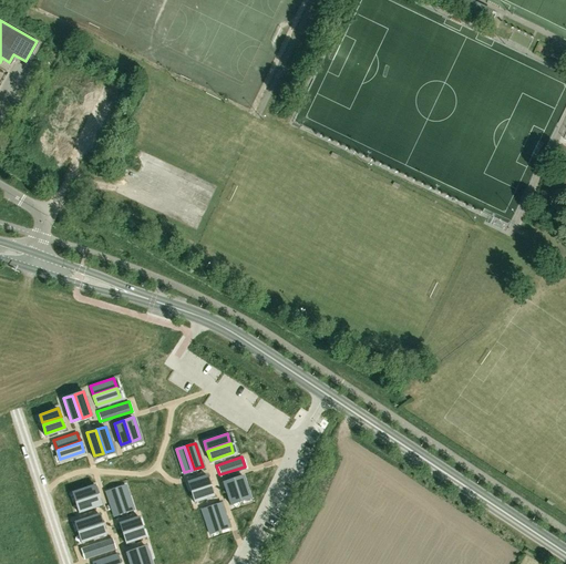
[(206,474),(188,480),(191,489),(209,483),(206,474)]
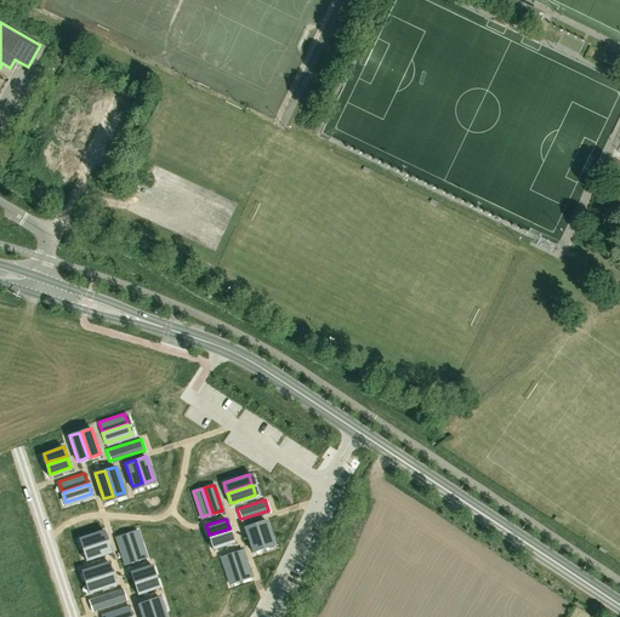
[(265,519),(255,521),(263,544),(272,541),(265,519)]
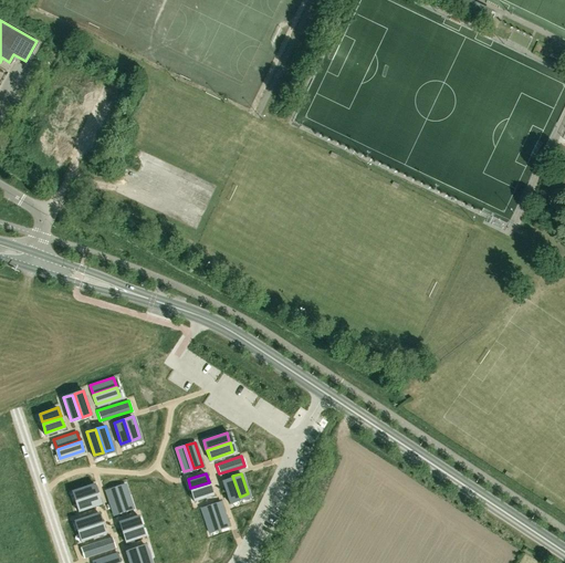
[(231,477),(222,479),(229,500),(238,498),(231,477)]
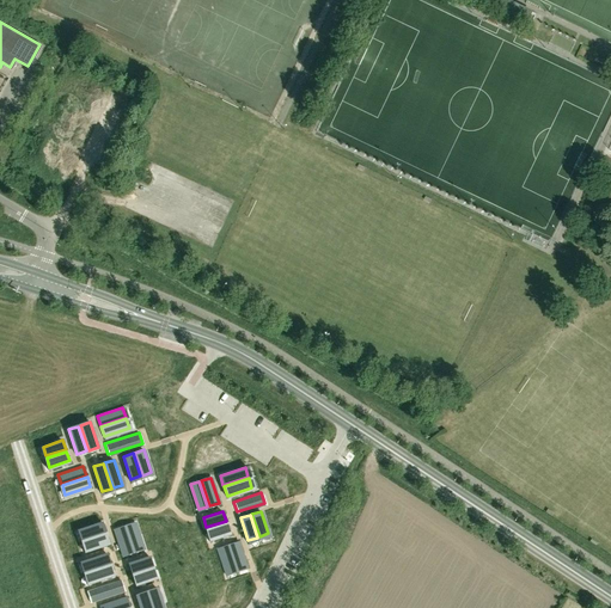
[(102,521),(79,529),(81,538),(104,530),(102,521)]
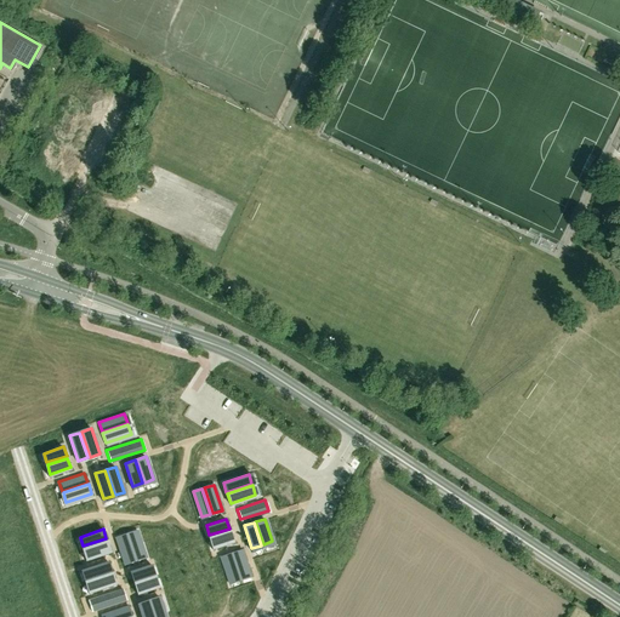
[(229,530),(210,537),(214,547),(233,540),(229,530)]
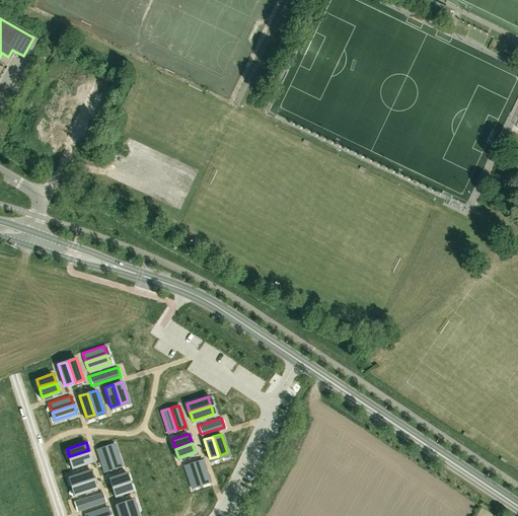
[(115,444),(106,446),(114,467),(122,464),(115,444)]
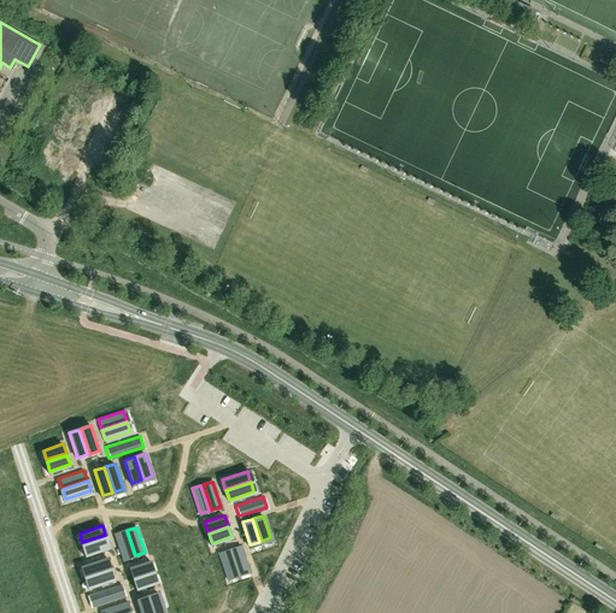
[(124,531),(115,534),(123,559),(133,556),(124,531)]
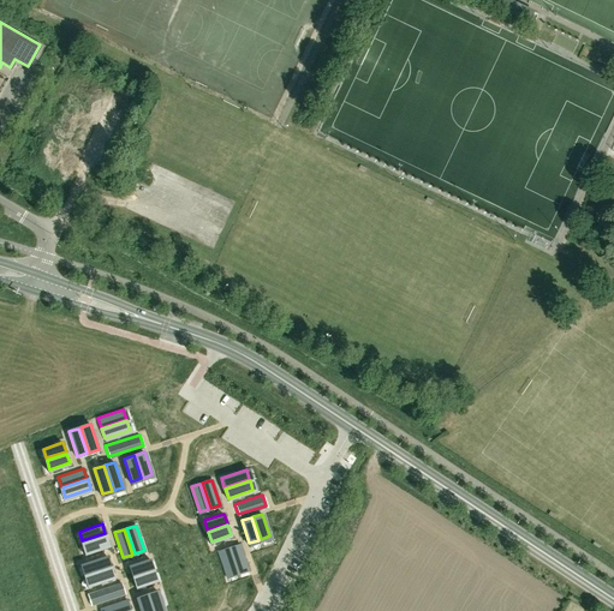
[(106,535),(83,543),(87,552),(108,545),(106,535)]
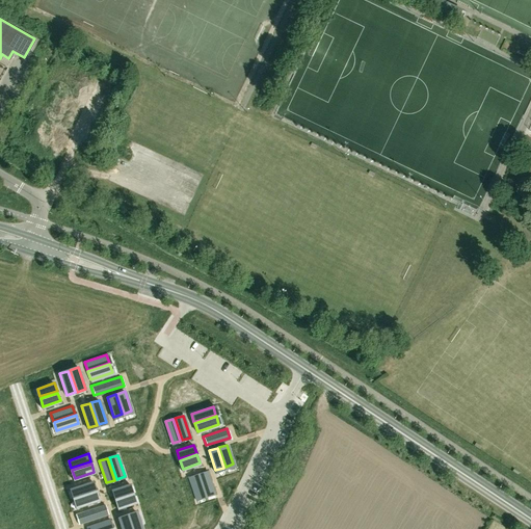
[(206,470),(198,472),(206,494),(213,492),(206,470)]
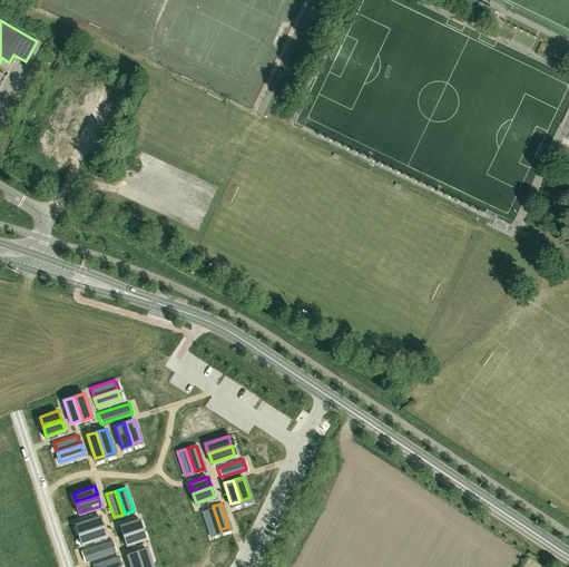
[(211,507),(202,509),(209,533),(218,530),(211,507)]
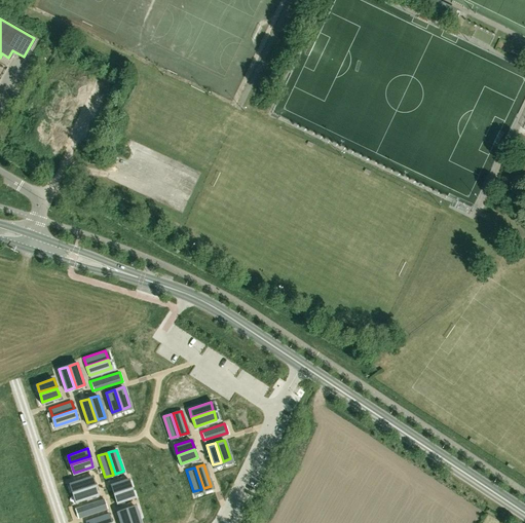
[(91,476),(70,483),(73,490),(95,483),(91,476)]
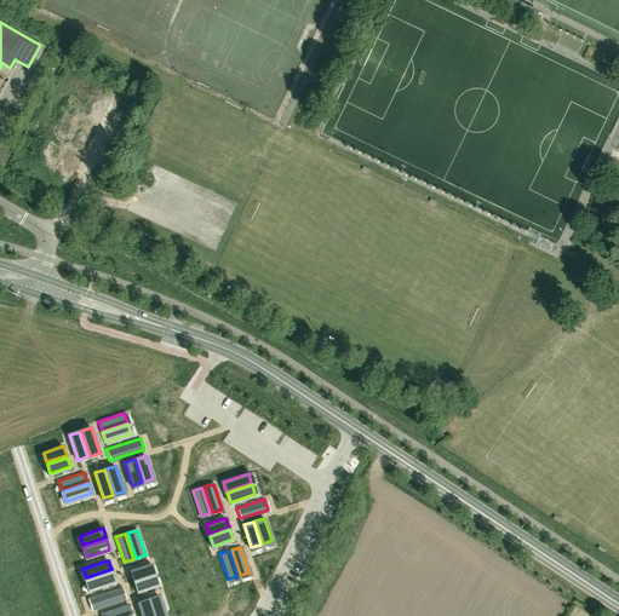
[(149,564),(130,570),(132,580),(153,574),(149,564)]
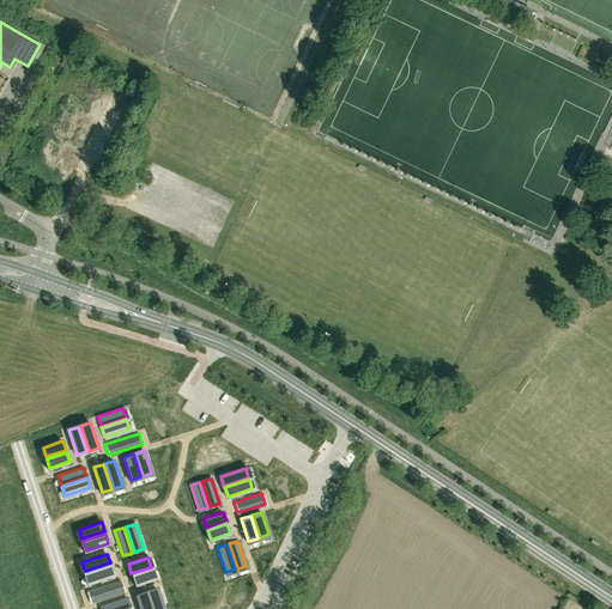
[(110,565),(85,573),(89,583),(114,574),(110,565)]
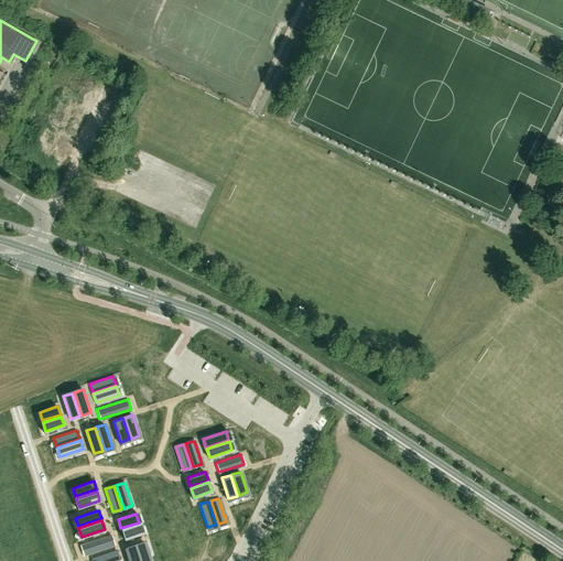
[(139,524),(121,530),(123,538),(142,532),(139,524)]
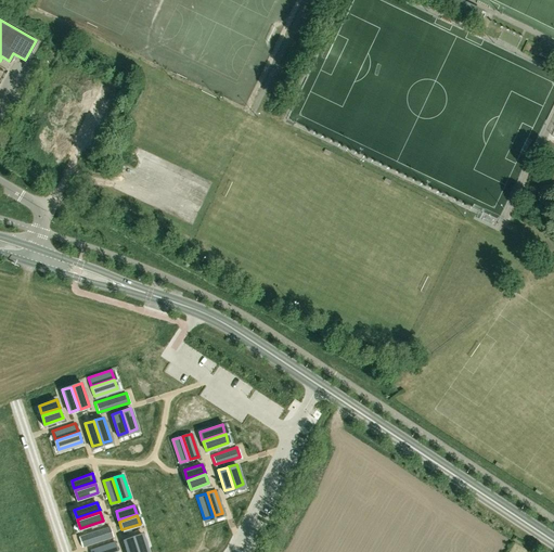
[(110,525),(78,536),(81,544),(113,535),(110,525)]
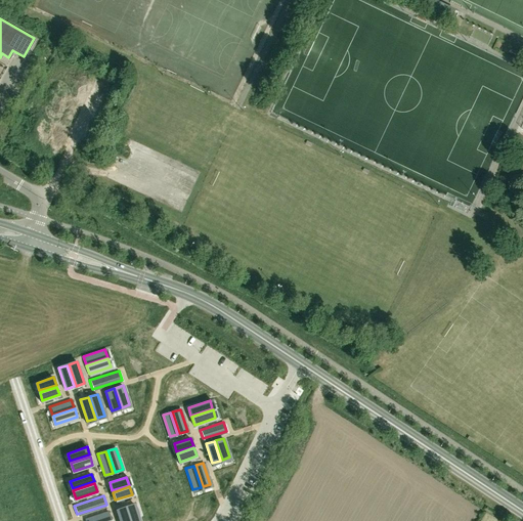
[(139,520),(133,503),(126,505),(130,520),(139,520)]
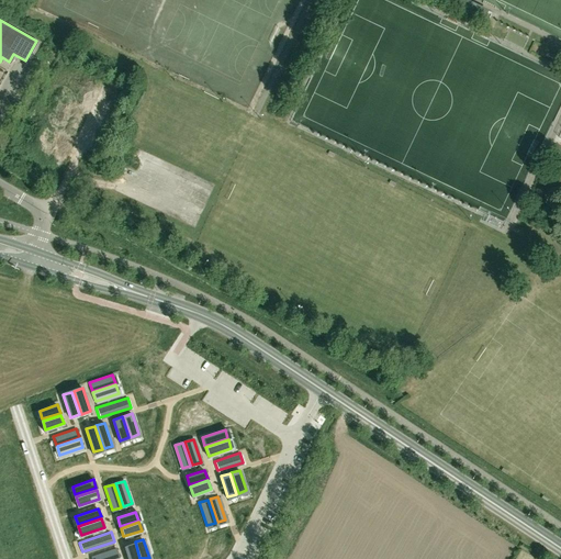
[(137,558),(133,543),(124,546),(128,558),(137,558)]
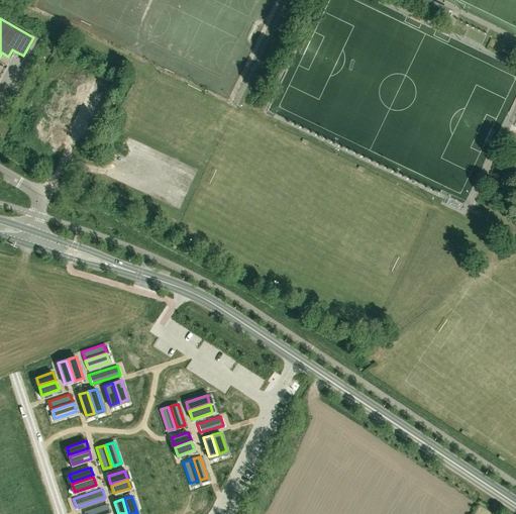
[(106,504),(85,511),(86,513),(100,513),(109,511),(106,504)]
